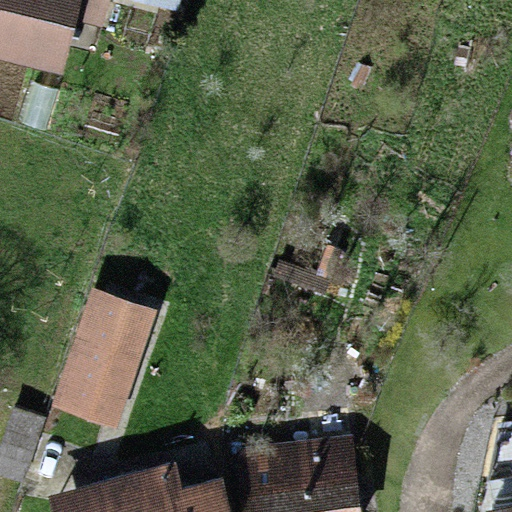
[(0,0),(0,63),(63,79),(78,21),(101,27),(107,0),(0,0)]
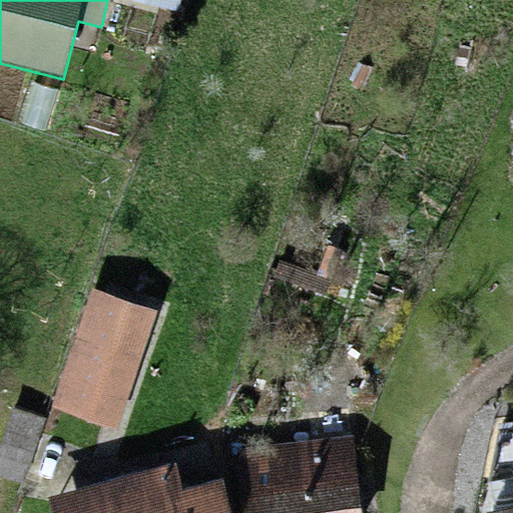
[(179,0),(135,0),(177,11),(179,0)]
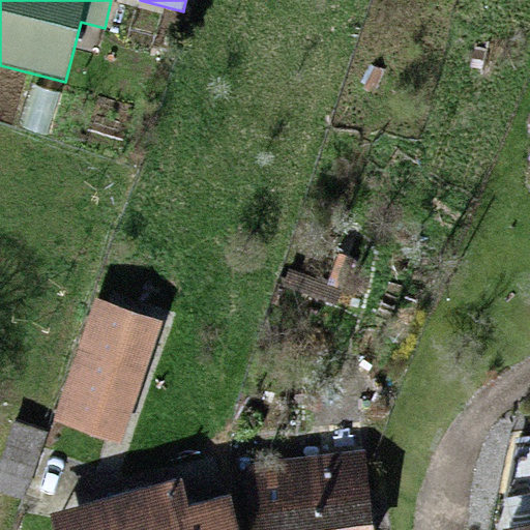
[(372,529),(363,451),(245,464),(252,529),(372,529)]
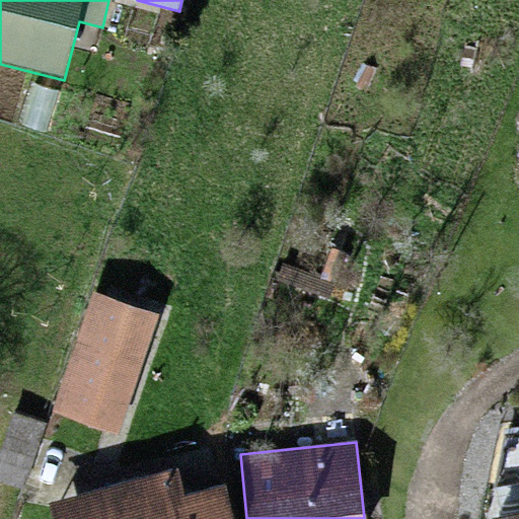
[(177,468),(48,503),(51,518),(234,518),(225,484),(184,495),(177,468)]
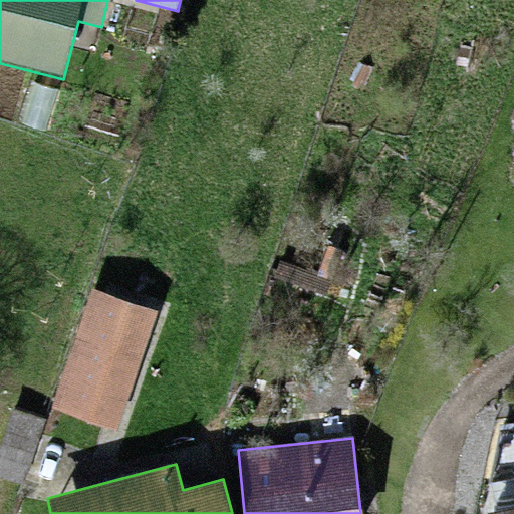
[(513,513),(513,471),(512,472),(513,480),(513,507),(488,513),(513,513)]
